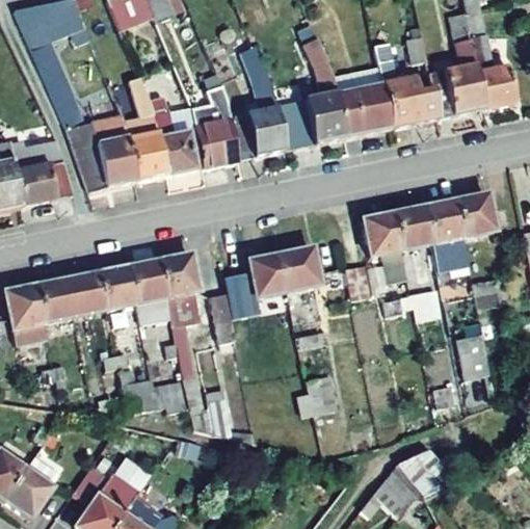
[(70,138),(88,192),(137,182),(124,123),(123,118),(120,110),(113,112),(101,115),(105,133),(95,135),(89,118),(88,118),(84,120),(76,100),(51,43),(70,34),(85,28),(73,0),(68,0),(15,11),(70,138)]
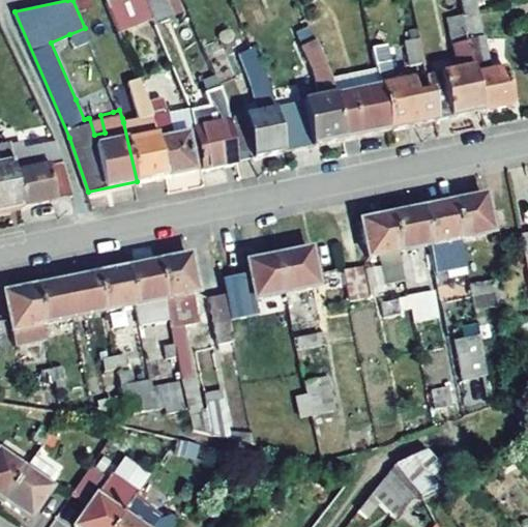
[(107,0),(120,33),(153,19),(144,0),(107,0)]
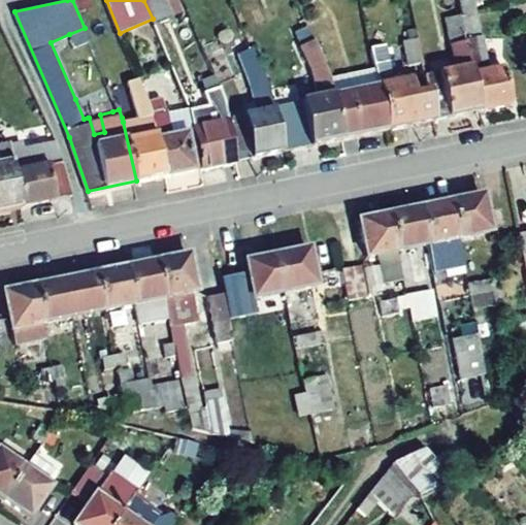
[(143,0),(153,19),(156,26),(174,19),(165,0),(143,0)]
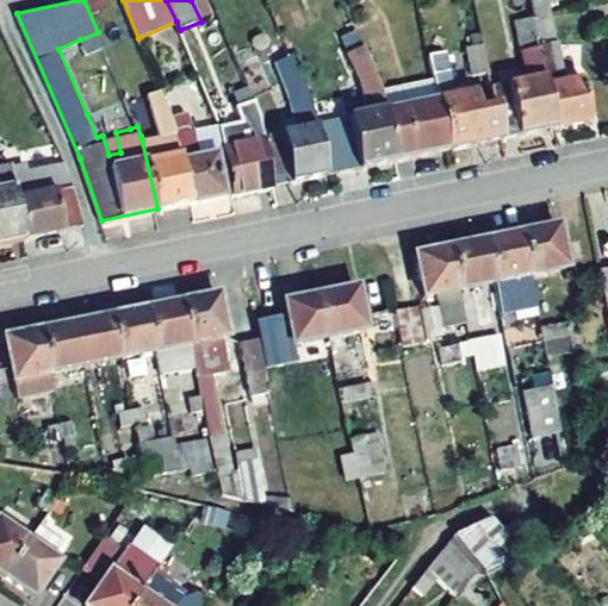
[(531,0),(534,16),(539,41),(554,38),(547,0),(531,0)]
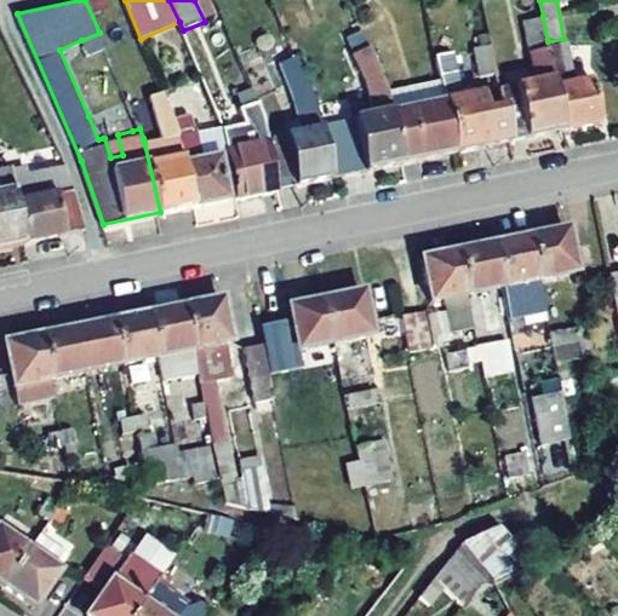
[(548,41),(543,16),(525,19),(537,79),(501,86),(504,103),(511,138),(565,127),(548,41)]
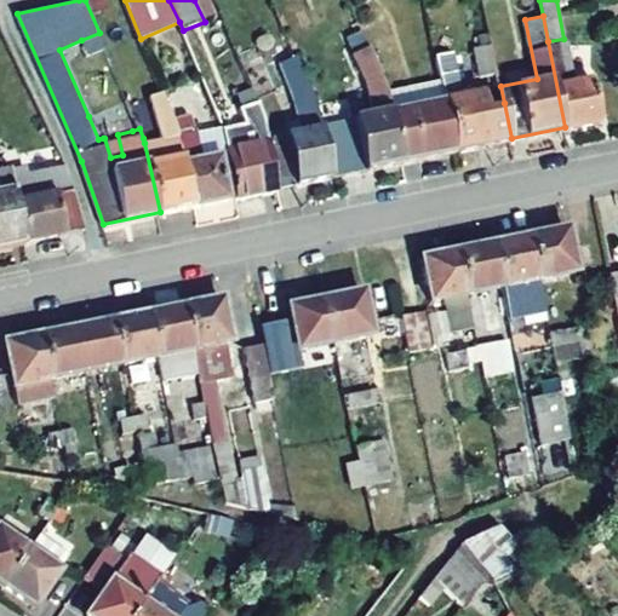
[(356,51),(370,45),(364,30),(349,36),(356,51)]
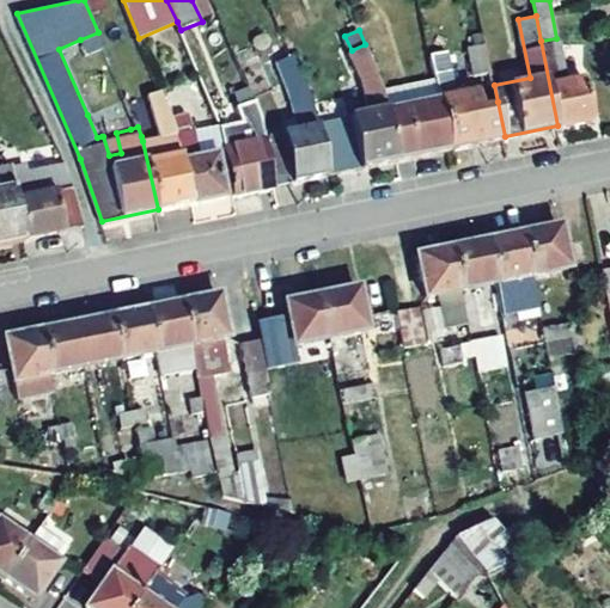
[(474,74),(490,71),(483,31),(473,34),(475,44),(468,45),(474,74)]
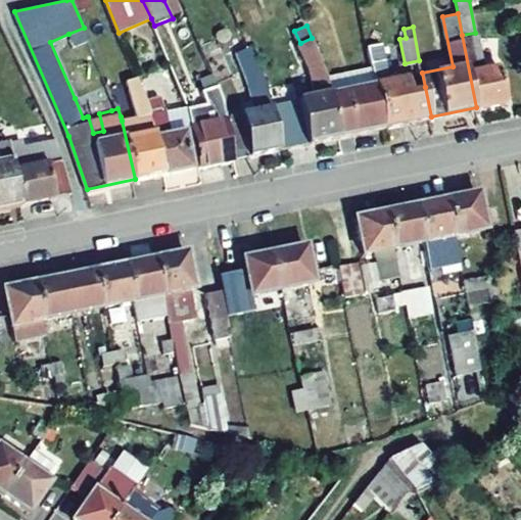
[(74,46),(89,39),(84,28),(68,34),(74,46)]
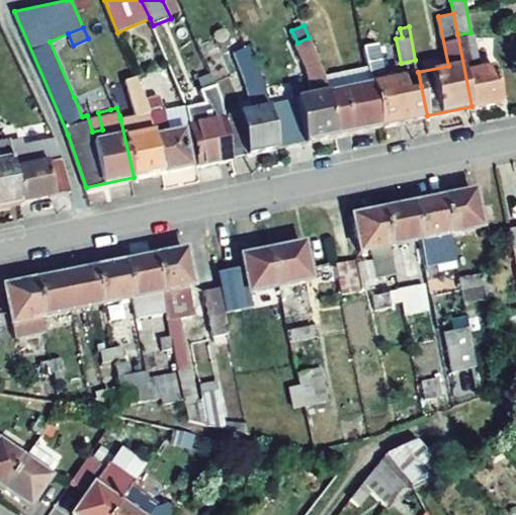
[(457,34),(471,106),(502,100),(495,66),(480,69),(473,33),(471,33),(470,32),(457,34)]
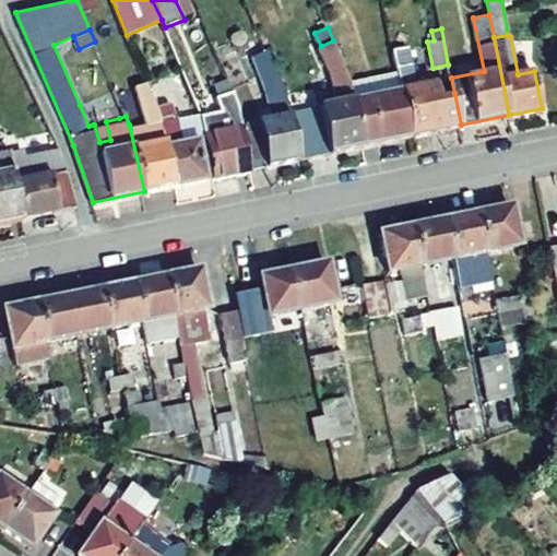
[(350,79),(333,40),(321,46),(319,47),(330,71),(339,102),(289,111),(299,158),(363,145),(350,81),(350,79)]
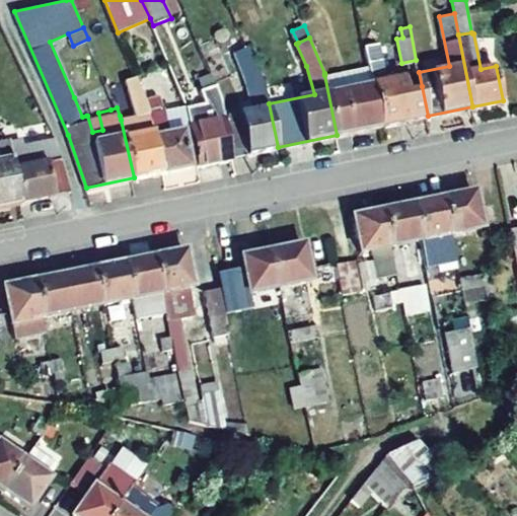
[(369,66),(382,126),(428,116),(422,86),(408,89),(404,74),(387,78),(380,43),(365,46),(369,66)]
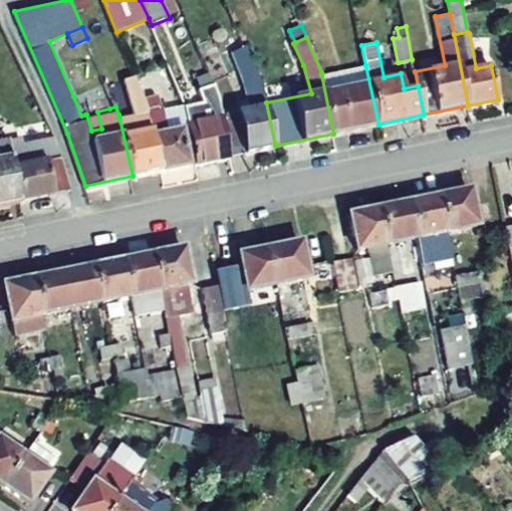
[(249,99),(221,105),(231,155),(275,146),(266,102),(262,85),(246,46),(233,50),(245,81),(249,99)]
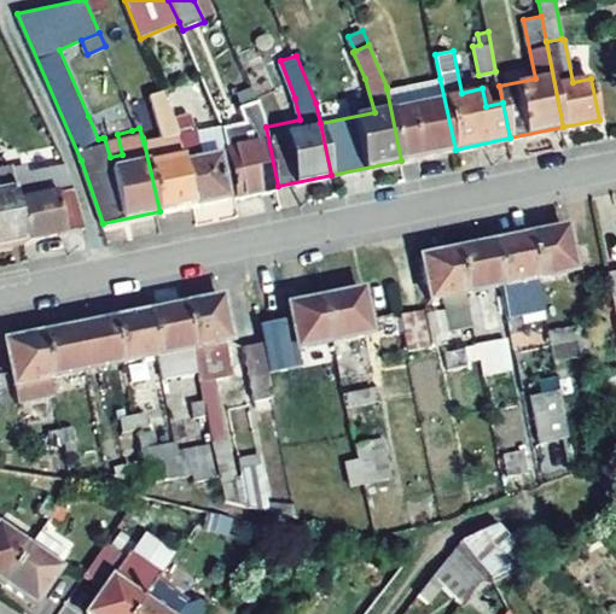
[(455,150),(440,79),(393,88),(407,159),(455,150)]
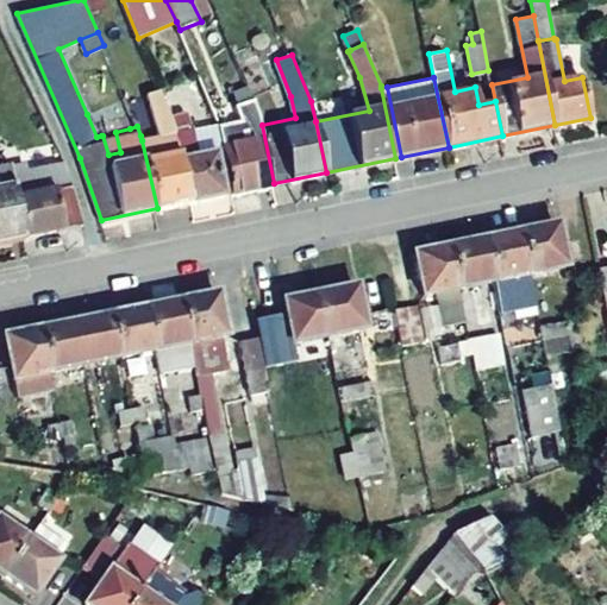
[(395,158),(401,157),(387,87),(381,88),(395,158)]
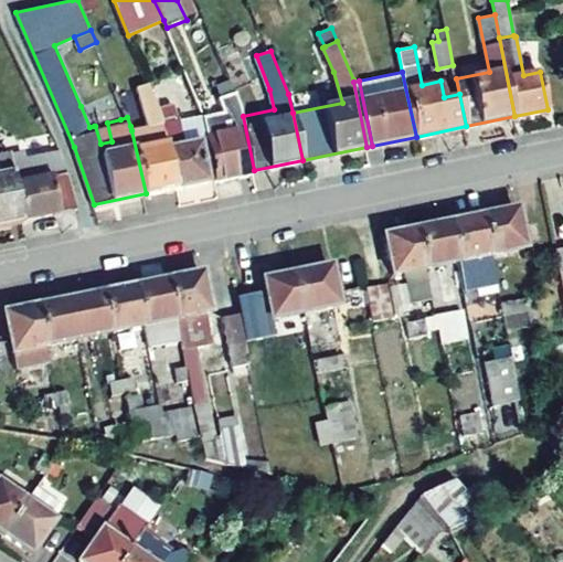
[(178,187),(163,122),(159,107),(149,83),(137,87),(148,126),(131,130),(146,193),(178,187)]
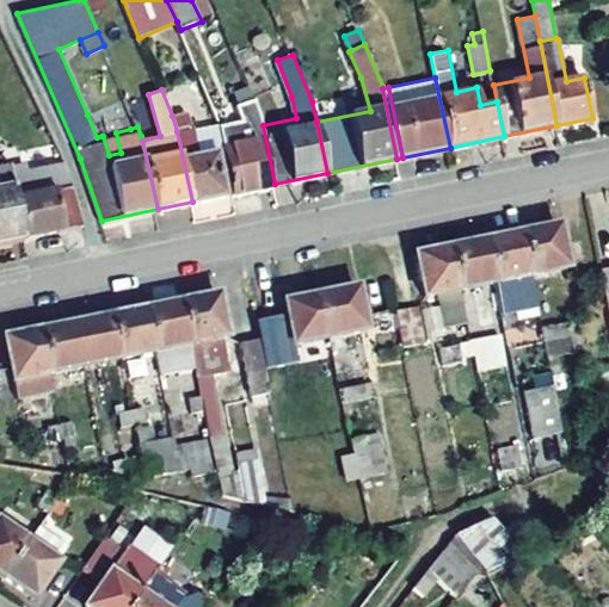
[(275,184),(263,125),(260,116),(254,100),(239,105),(245,122),(220,128),(225,149),(233,193),(275,184)]
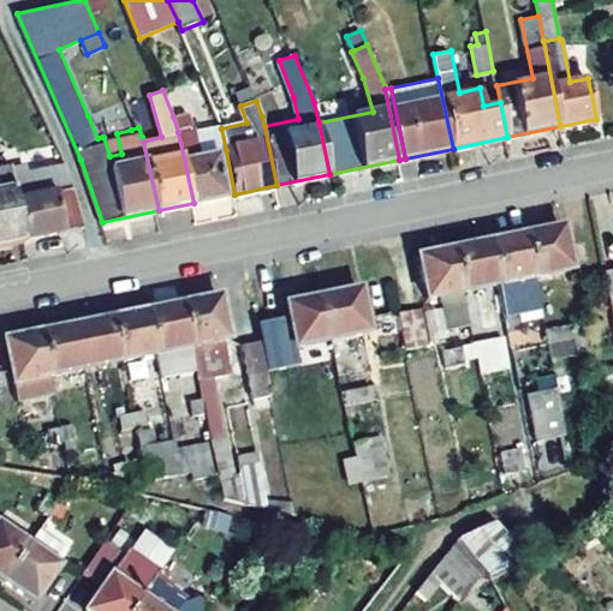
[(121,106),(131,130),(138,127),(128,102),(121,106)]
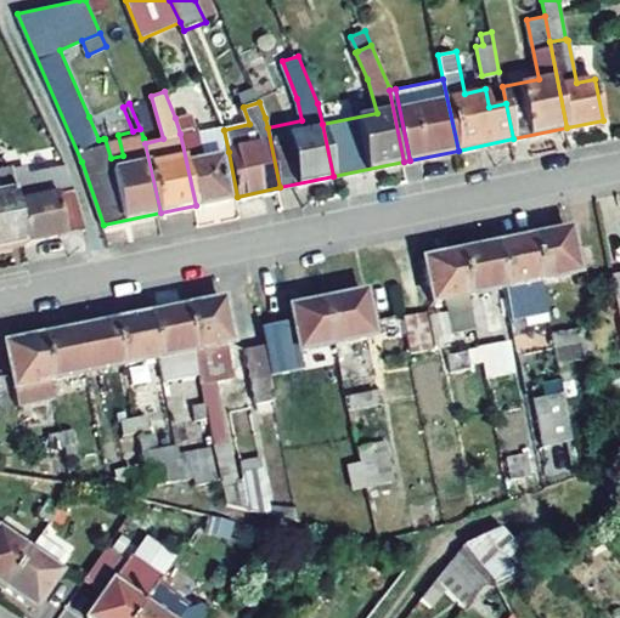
[(103,139),(96,113),(89,117),(99,140),(103,139)]
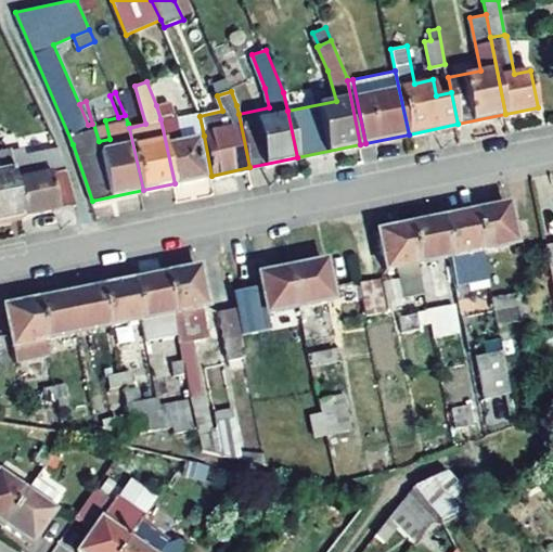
[(175,183),(205,177),(197,138),(181,140),(176,117),(176,116),(170,101),(156,105),(161,119),(175,183)]
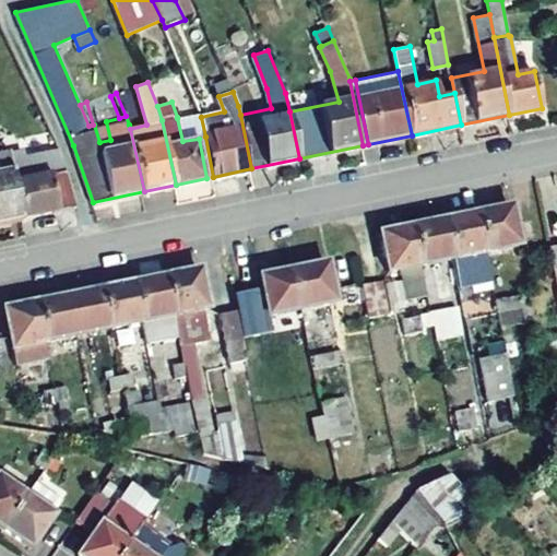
[(201,117),(200,114),(177,118),(182,141),(199,139),(205,137),(201,117)]
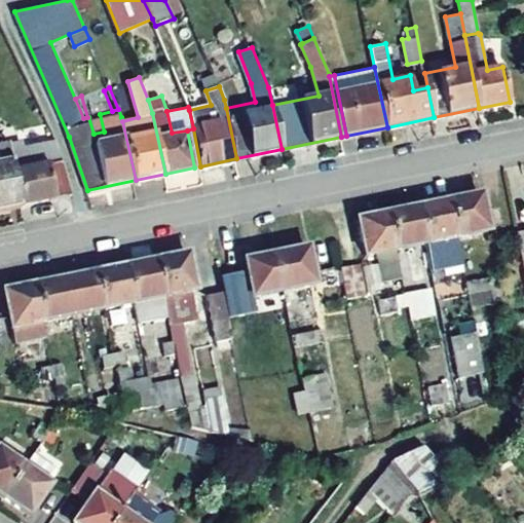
[(100,114),(88,117),(94,134),(104,132),(100,114)]
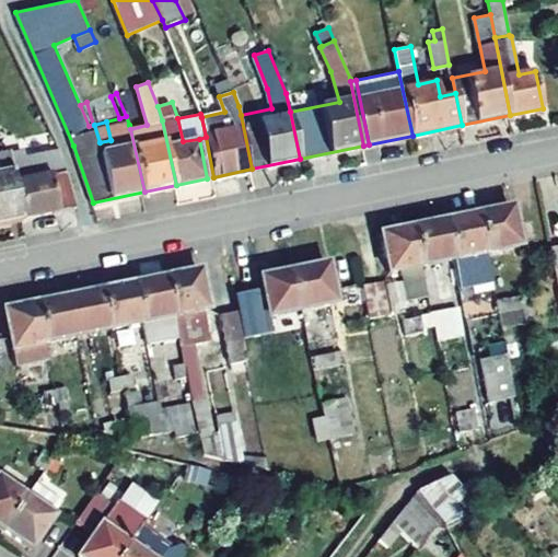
[(23,148),(9,151),(23,218),(78,206),(59,148),(25,154),(23,148)]
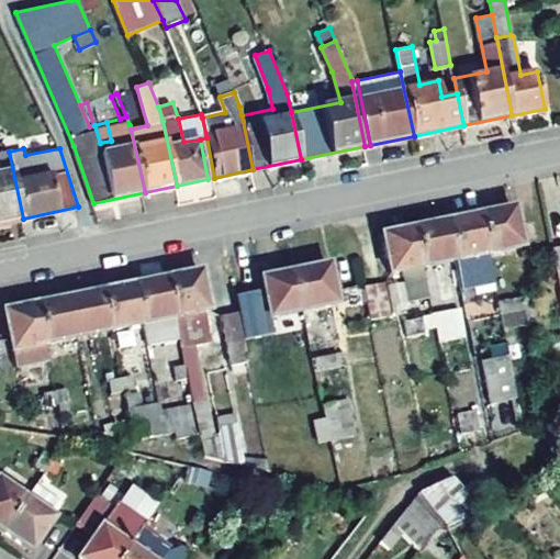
[(0,223),(23,219),(9,152),(9,149),(0,152),(0,223)]
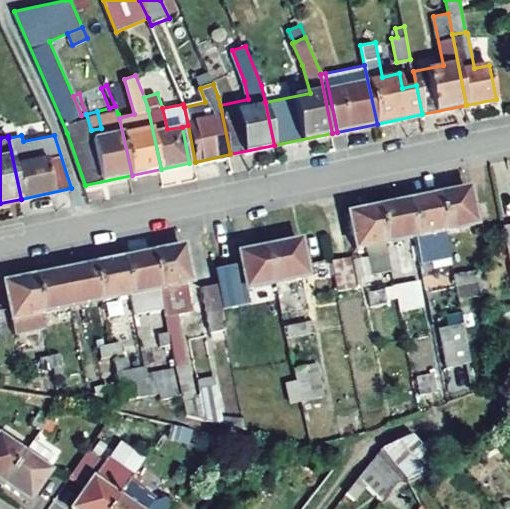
[(444,228),(475,222),(468,187),(436,193),(444,228)]
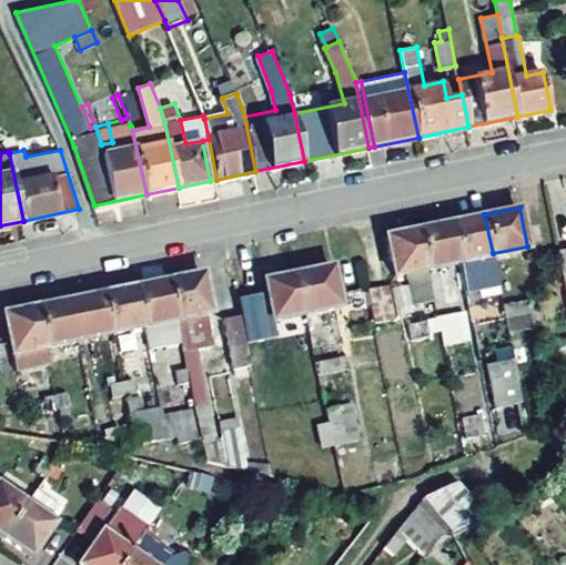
[(460,260),(466,291),(499,284),(493,253),(484,214),(452,221),(460,260)]
